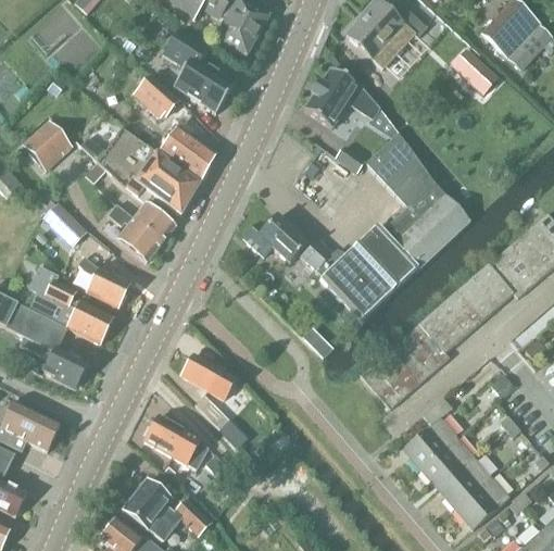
[(225,7),(229,0),(164,0),(196,20),(205,5),(221,15),(225,7)]
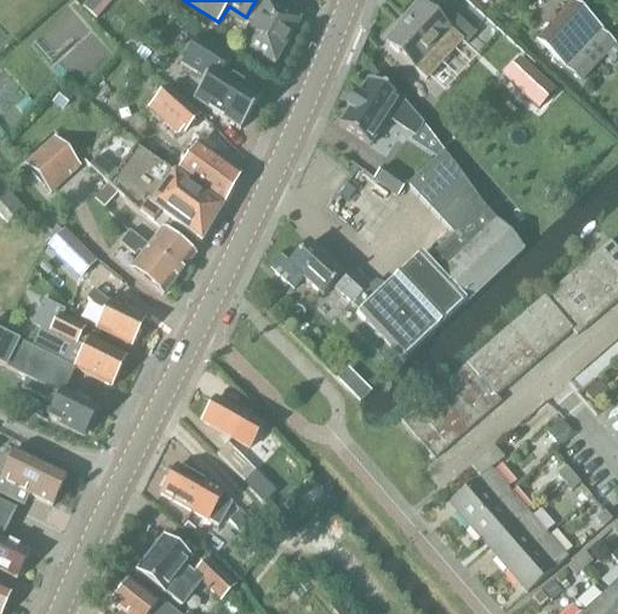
[(263,0),(257,11),(240,41),(275,62),(302,16),(275,0),(263,0)]
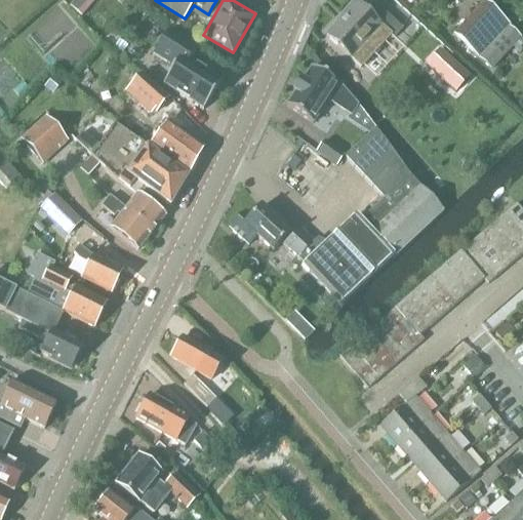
[(212,6),(217,9),(223,0),(216,0),(212,6)]
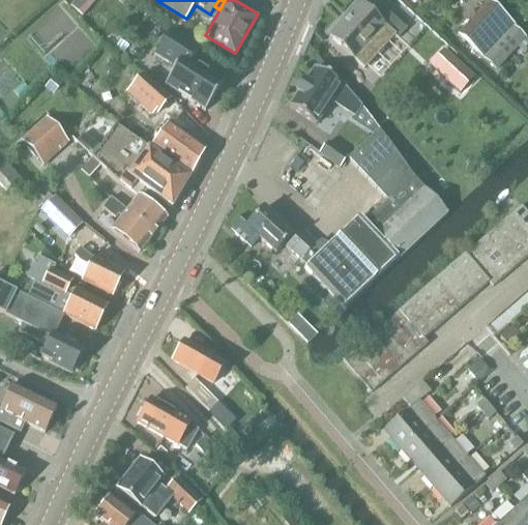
[(408,25),(380,0),(374,0),(369,6),(361,0),(357,0),(340,19),(342,21),(330,33),(365,64),(394,32),(399,35),(408,25)]
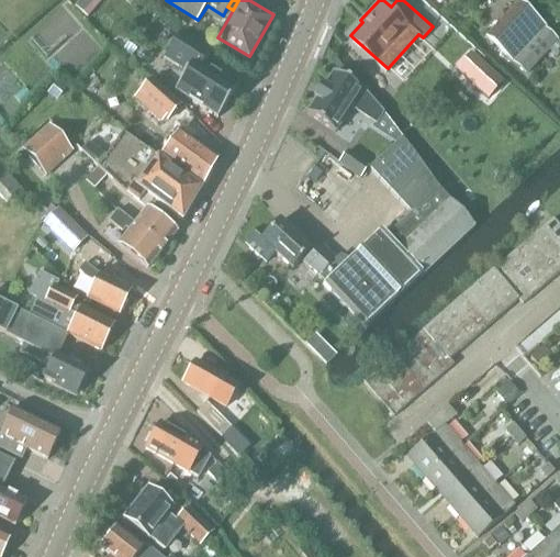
[(486,33),(526,70),(559,36),(545,23),(546,22),(523,0),(518,0),(486,33)]
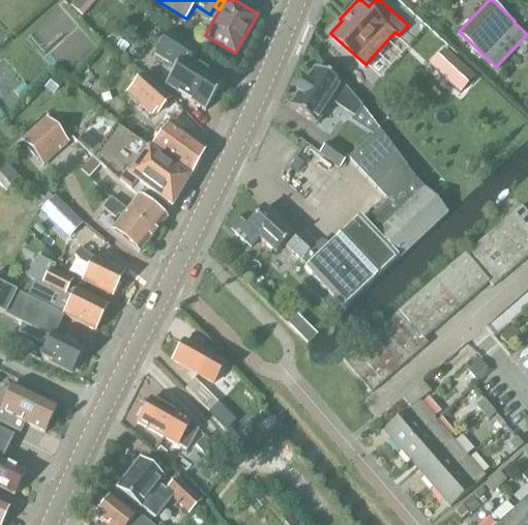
[(199,47),(170,28),(155,51),(177,64),(166,82),(206,108),(224,80),(192,59),(199,47)]
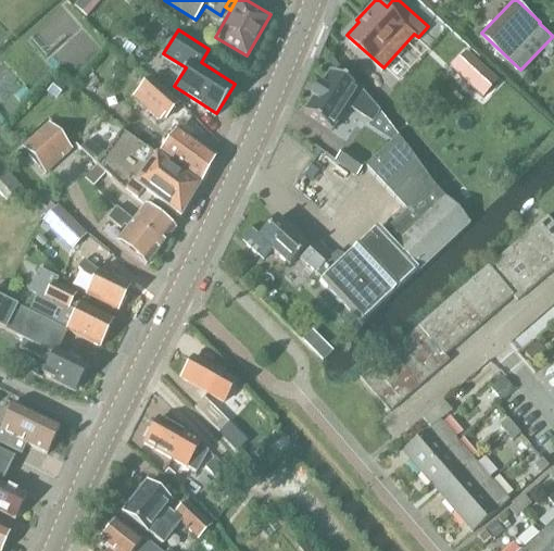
[(468,42),(450,62),(485,95),(503,74),(468,42)]
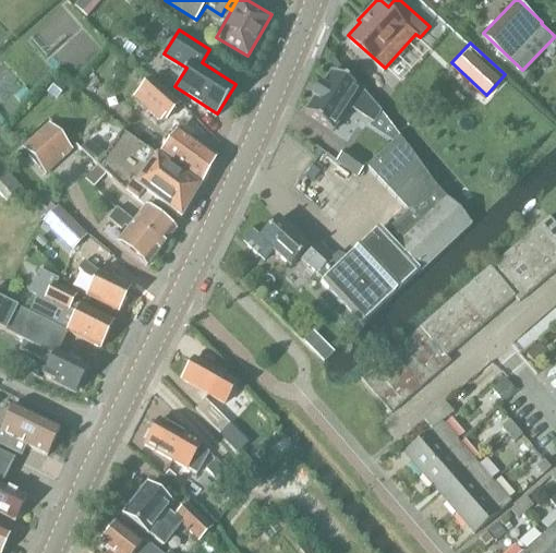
[(334,125),(349,103),(374,119),(379,106),(360,83),(359,85),(333,68),(331,69),(324,82),(321,80),(312,94),(315,95),(306,108),(305,109),(334,127),(335,125),(334,125)]
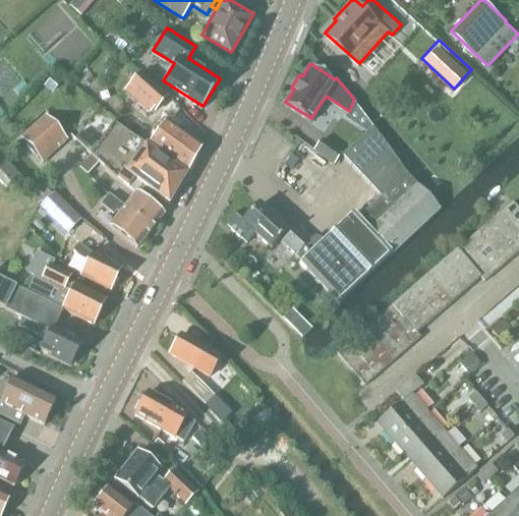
[(155,108),(168,93),(142,70),(123,92),(131,99),(136,92),(155,108)]
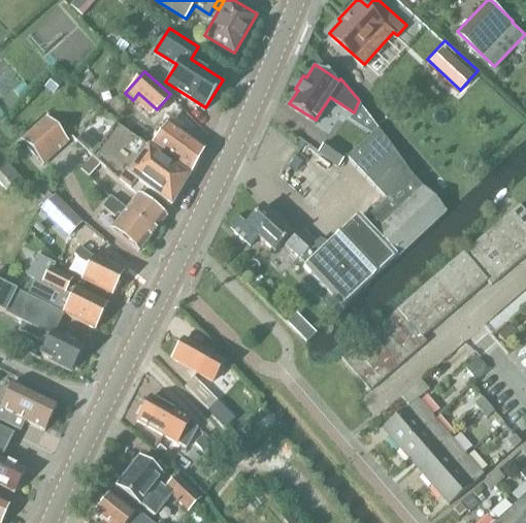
[(62,125),(95,154),(122,180),(128,184),(134,175),(170,202),(172,203),(189,174),(118,122),(99,108),(87,126),(71,113),(62,125)]
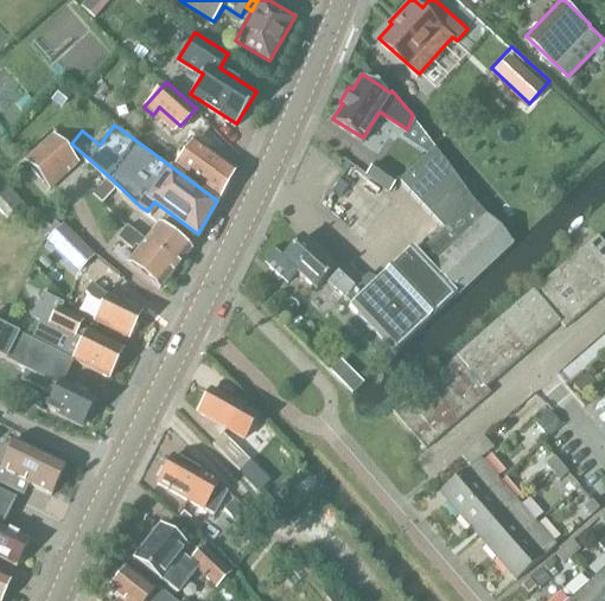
[(72,170),(82,160),(57,132),(29,158),(52,186),(72,170)]
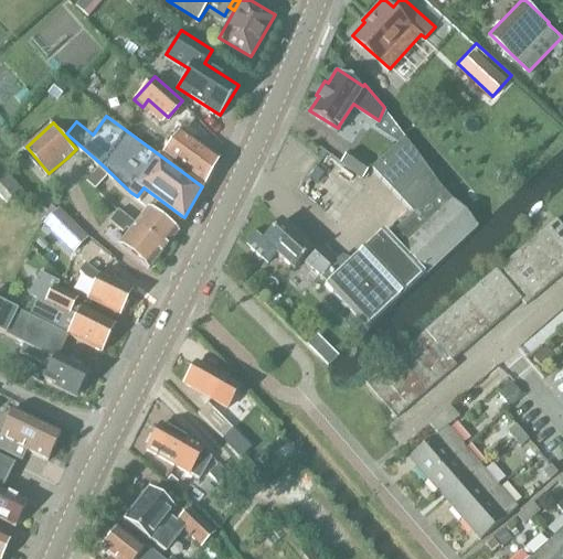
[(183,128),(162,157),(203,185),(220,154),(183,128)]
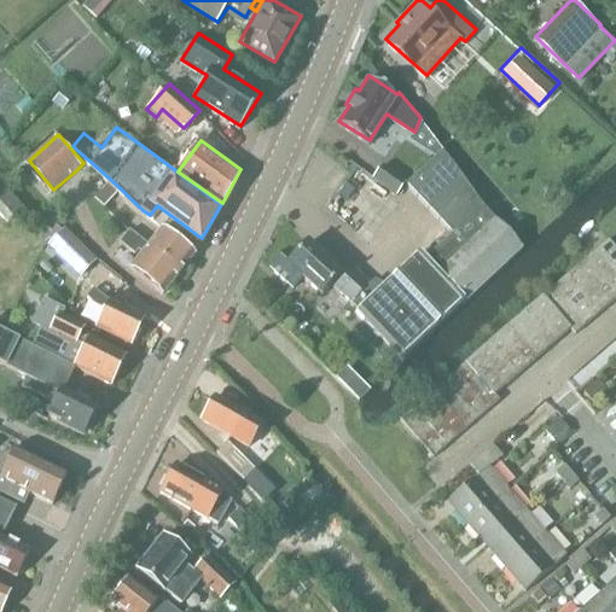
[(372,280),(354,299),(361,307),(356,310),(401,357),(466,296),(468,297),(523,244),(483,202),(443,146),(407,180),(453,229),(426,255),(422,249),(381,287),(372,280)]
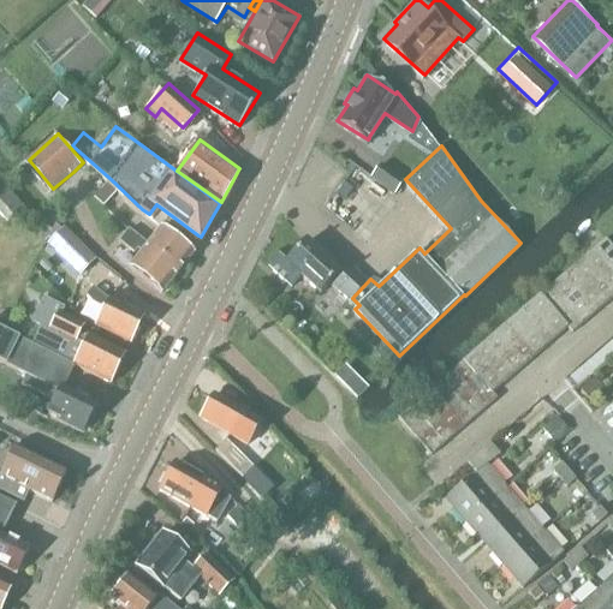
[(373,173),(396,190),(405,178),(381,161),(373,173)]
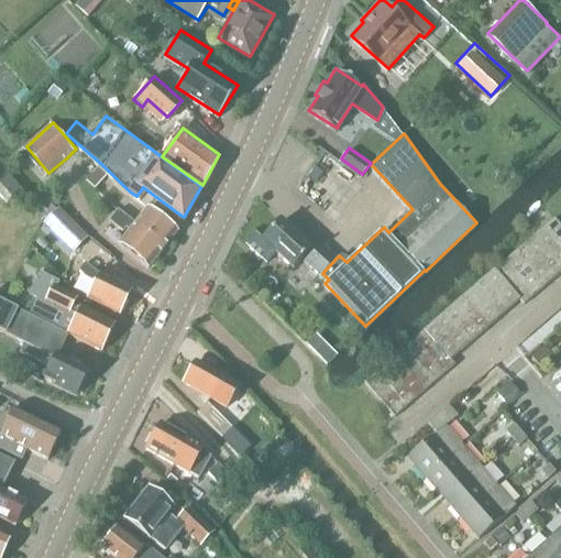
[(0,165),(0,182),(1,184),(0,185),(0,190),(8,199),(22,187),(2,164),(0,165)]
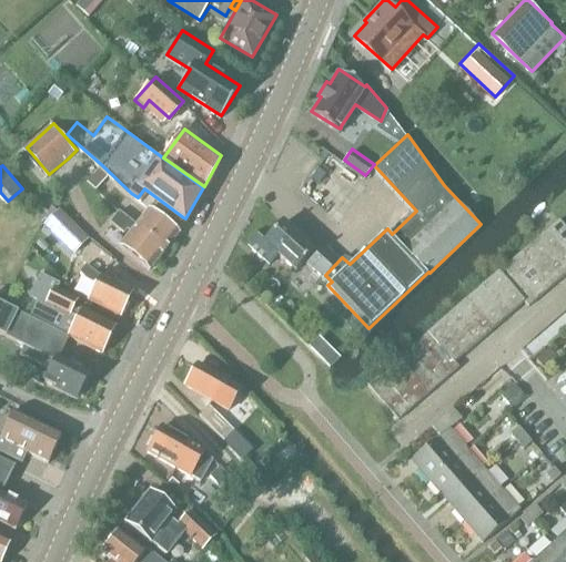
[(89,179),(97,185),(109,173),(100,166),(89,179)]
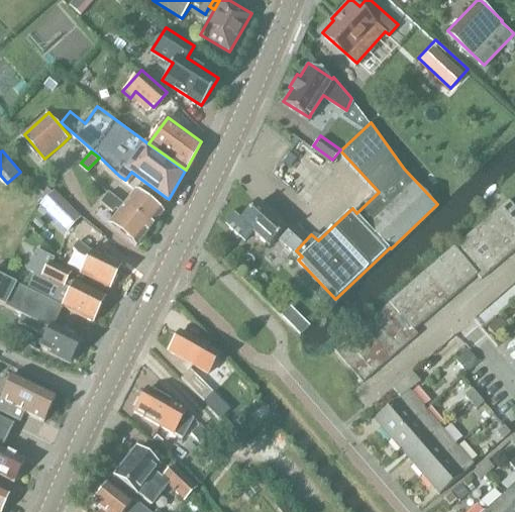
[(136,187),(125,201),(124,202),(137,212),(136,213),(151,225),(164,209),(136,187)]
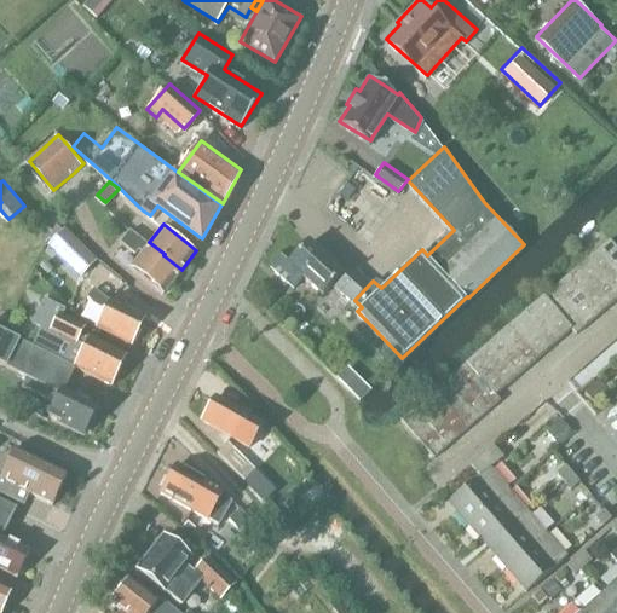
[(149,242),(150,241),(133,227),(124,240),(139,252),(142,247),(144,249),(132,265),(163,290),(182,270),(163,255),(165,254),(149,242)]
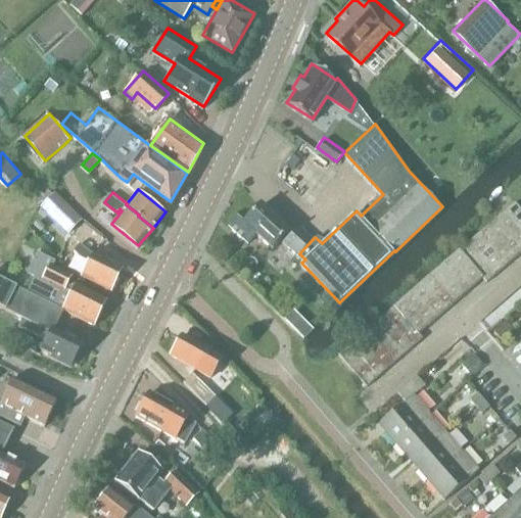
[(520,205),(515,199),(506,207),(520,225),(520,205)]
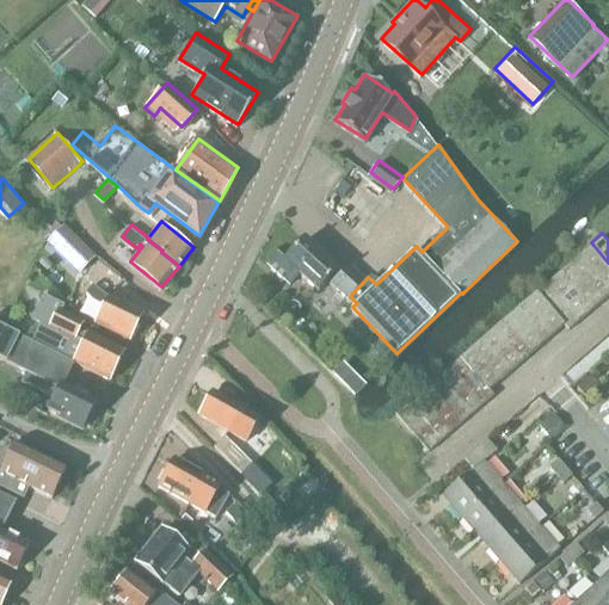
[(74,234),(61,248),(81,267),(94,254),(74,234)]
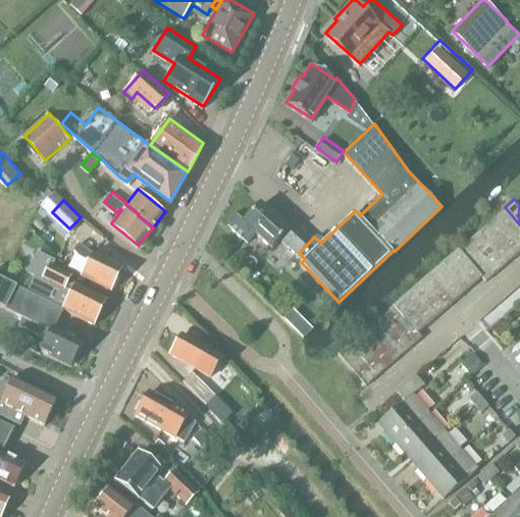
[(281,237),(299,253),(314,237),(296,220),(289,227),(261,202),(251,212),(245,206),(229,222),(249,240),(256,231),(272,247),(281,237)]
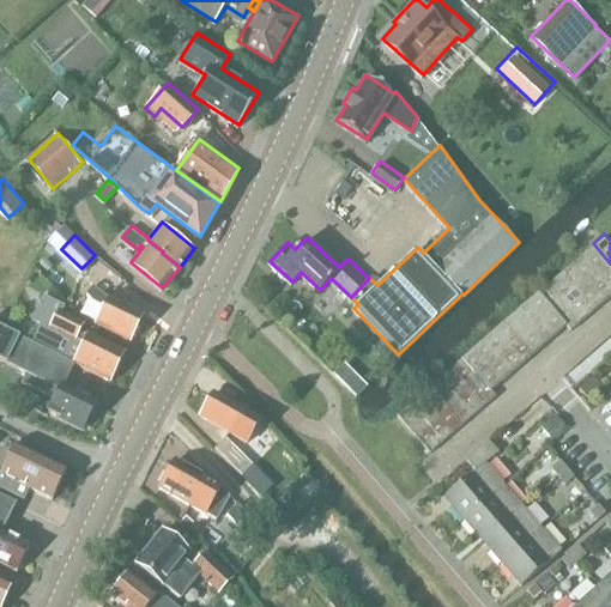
[(610,263),(593,243),(582,252),(610,285),(610,263)]
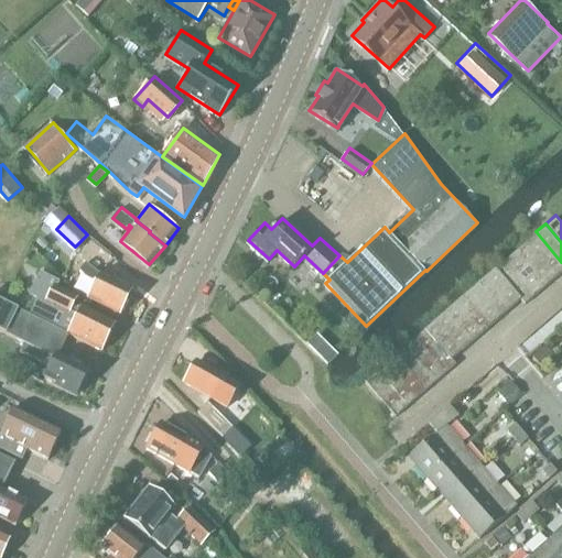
[(561,262),(536,231),(526,240),(555,275),(561,270),(561,262)]
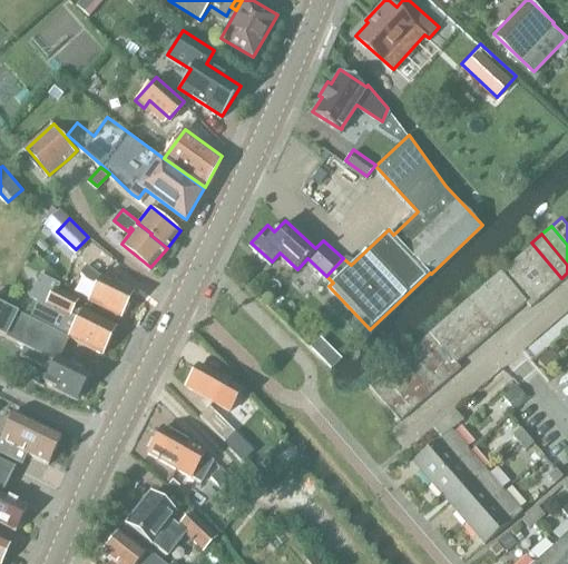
[(531,243),(521,251),(551,287),(561,278),(531,243)]
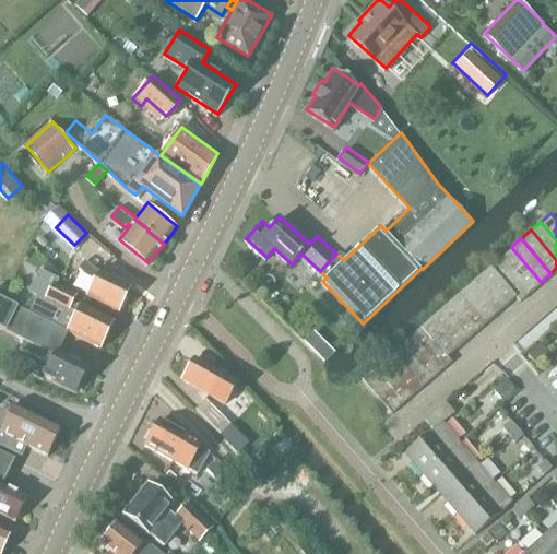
[(511,247),(501,256),(531,291),(541,282),(511,247)]
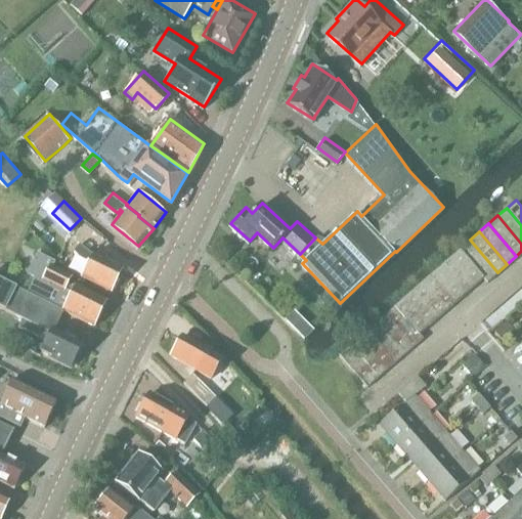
[(460,248),(484,275),(488,280),(497,272),(470,240),(461,248),(460,248)]
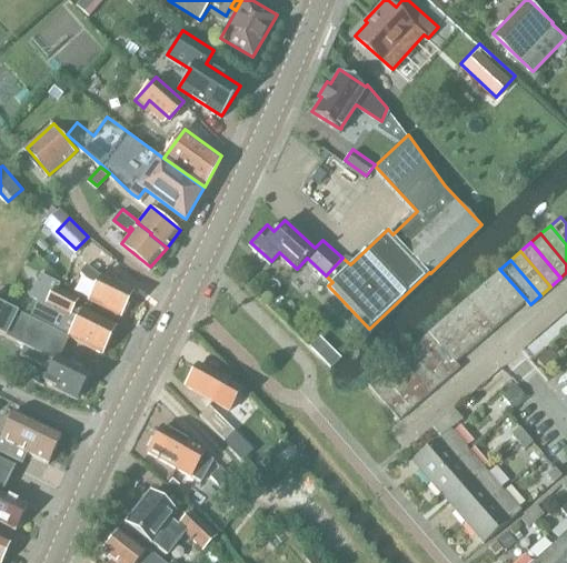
[(98,270),(88,263),(82,271),(92,280),(98,282),(90,298),(121,313),(133,289),(102,273),(98,270)]
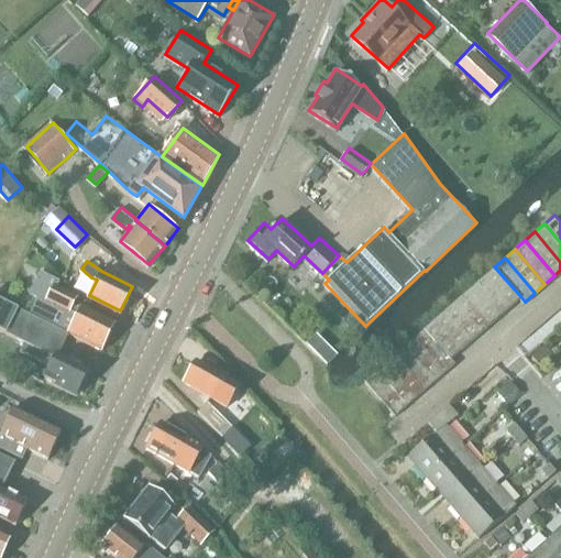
[(494,266),(484,275),(510,305),(520,296),(494,266)]
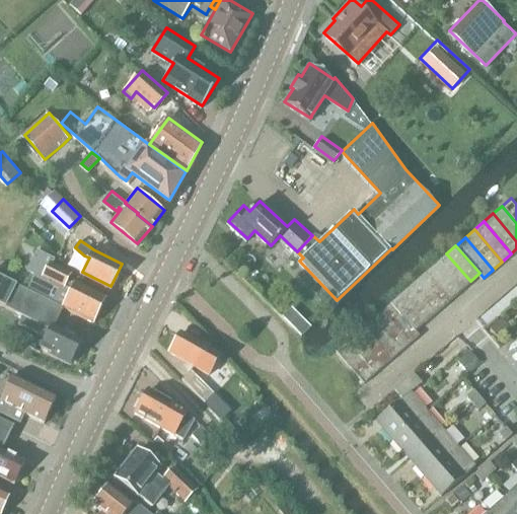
[(29,269),(37,273),(29,288),(94,320),(106,296),(75,280),(74,281),(70,279),(73,273),(54,263),(56,258),(40,249),(29,269)]
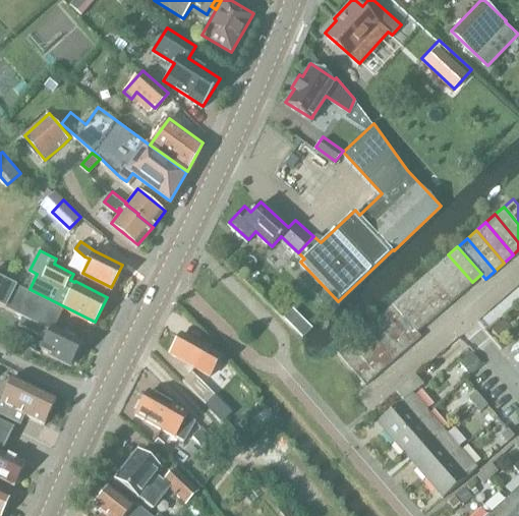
[(448,254),(439,262),(463,290),(472,282),(448,254)]
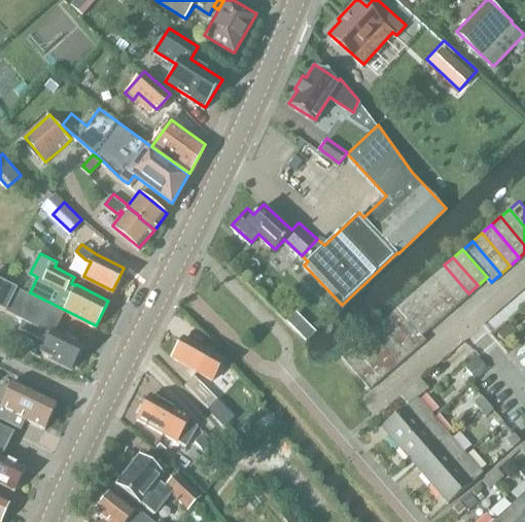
[(444,265),(434,273),(459,302),(468,293),(444,265)]
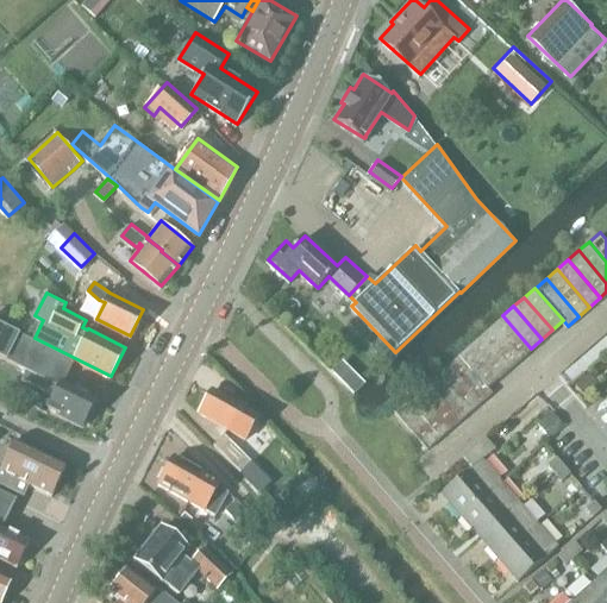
[(502,315),(492,325),(520,358),(531,349),(502,315)]
